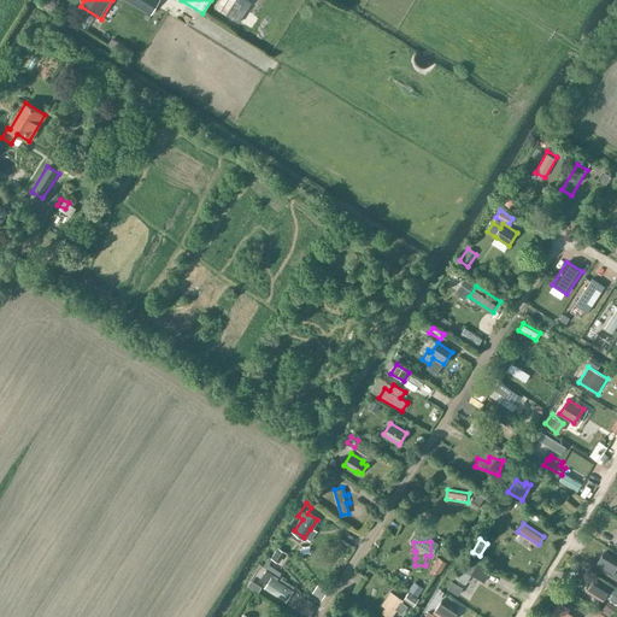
[(616,563),(616,562),(606,557),(604,554),(597,565),(611,575),(616,563)]
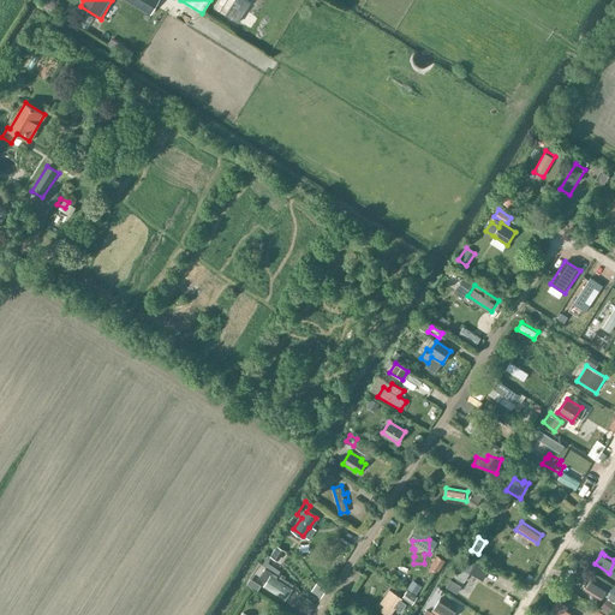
[(455,577),(464,583),(470,572),(483,580),(488,572),(467,559),(455,577)]
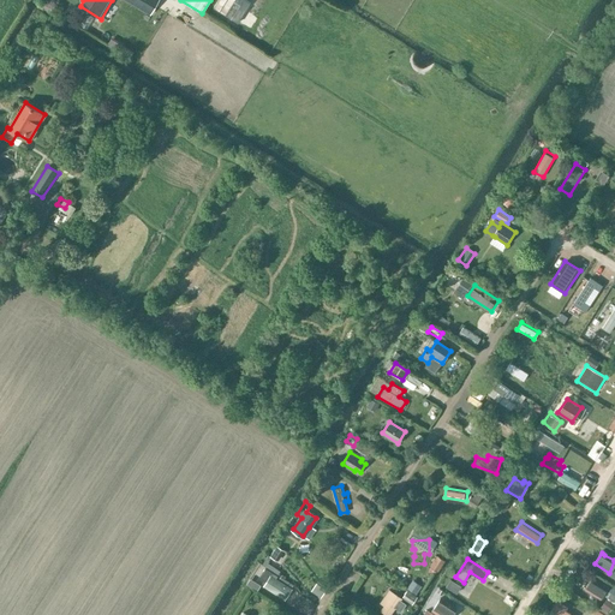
[(278,575),(264,568),(258,577),(266,581),(262,586),(285,601),(292,589),(276,579),(278,575)]
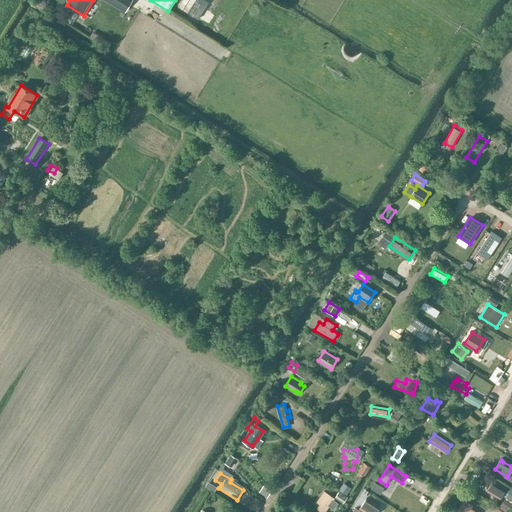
[(499,499),(505,488),(493,480),(486,491),(499,499)]
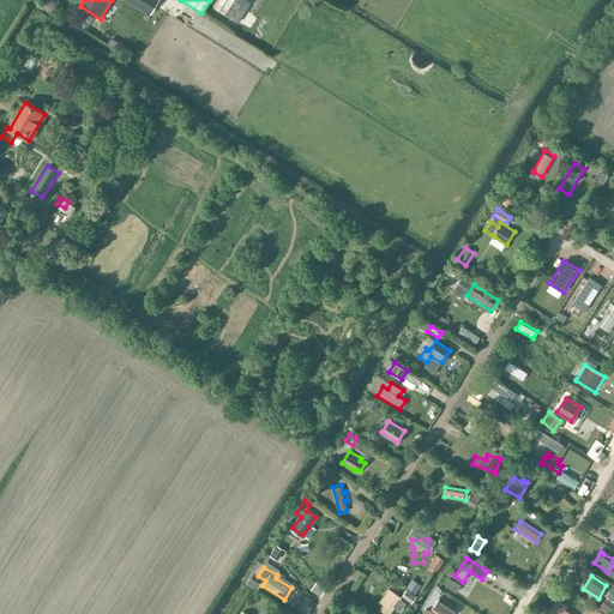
[(402,597),(389,588),(379,602),(383,605),(379,609),(380,611),(377,613),(389,613),(395,607),(399,611),(405,603),(401,600),(402,597)]
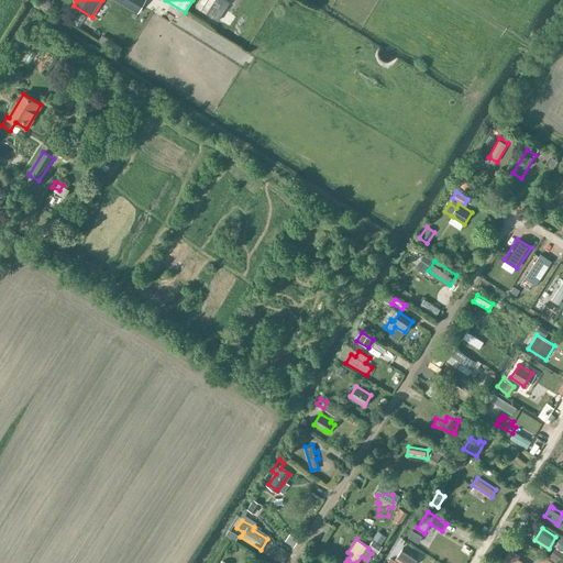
[(404,548),(396,559),(403,562),(412,562),(417,556),(404,548)]
